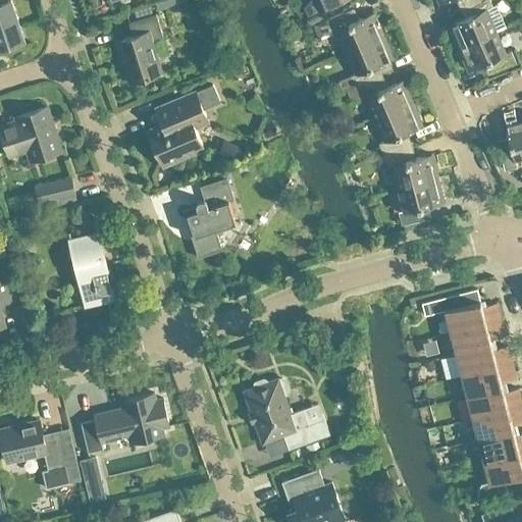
[(0,45),(24,38),(11,0),(7,0),(0,2),(0,45)]
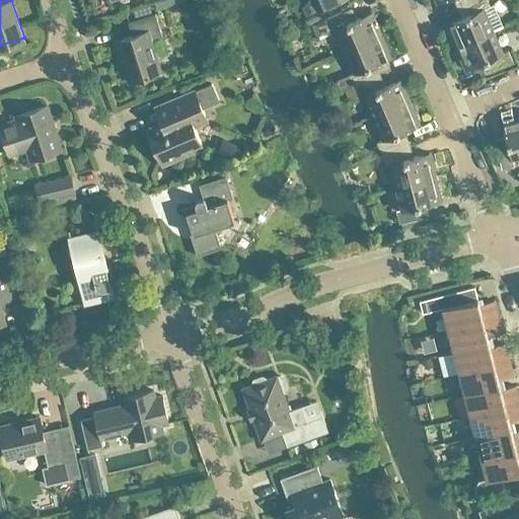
[(164,0),(162,0),(153,3),(155,10),(166,7),(164,0)]
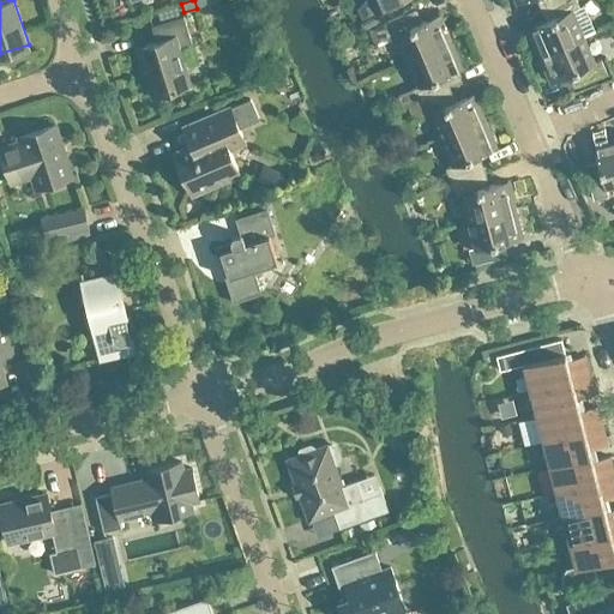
[(365,0),(359,7),(362,16),(398,0),(365,0)]
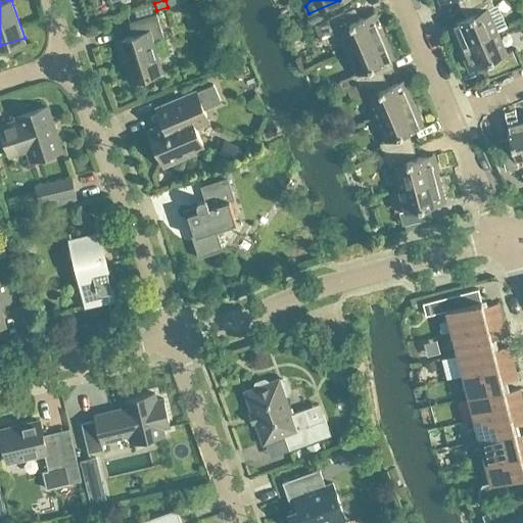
[(459,46),(497,30),(487,8),(493,5),(490,0),(474,0),(464,4),(469,15),(449,24),(459,46)]
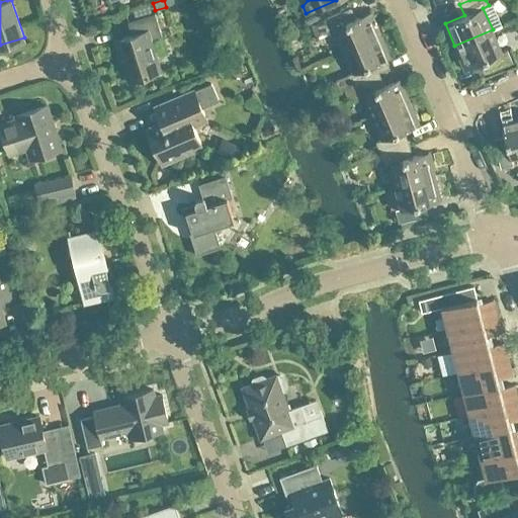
[(381,33),(371,11),(352,19),(347,8),(316,22),(321,33),(334,28),(343,50),(381,33)]
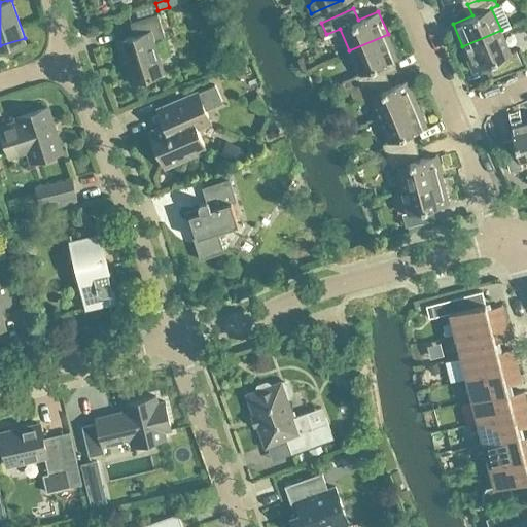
[(326,9),(309,18),(312,24),(329,15),(326,9)]
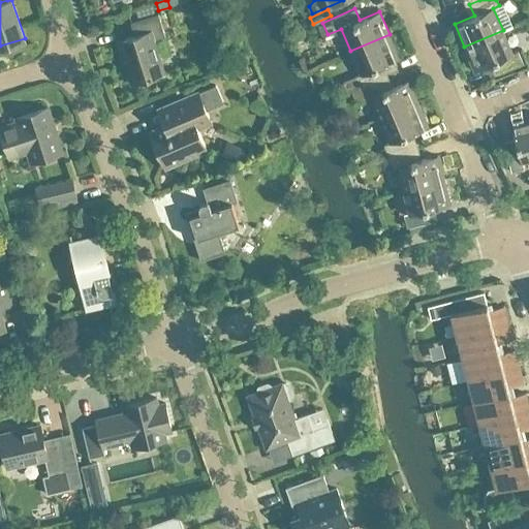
[(164,72),(154,39),(165,36),(158,13),(130,22),(134,35),(118,40),(131,83),(164,72)]
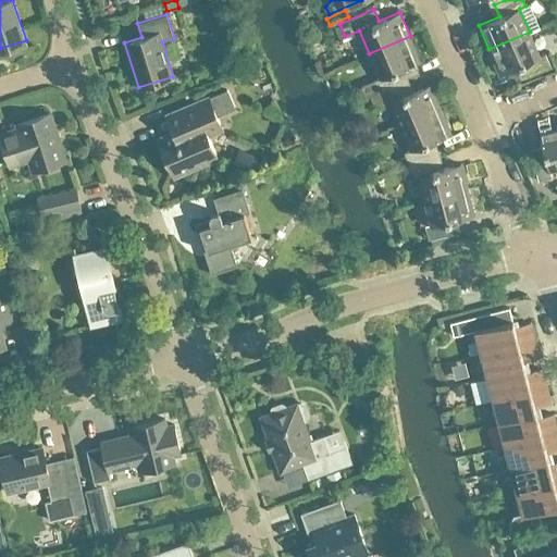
[(339,24),(334,26),(339,38),(345,36),(339,24)]
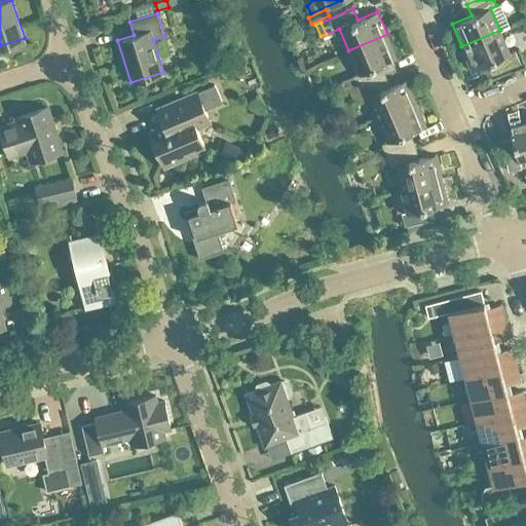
[(510,52),(500,30),(461,46),(472,70),(491,62),(496,73),(520,62),(515,50),(510,52)]
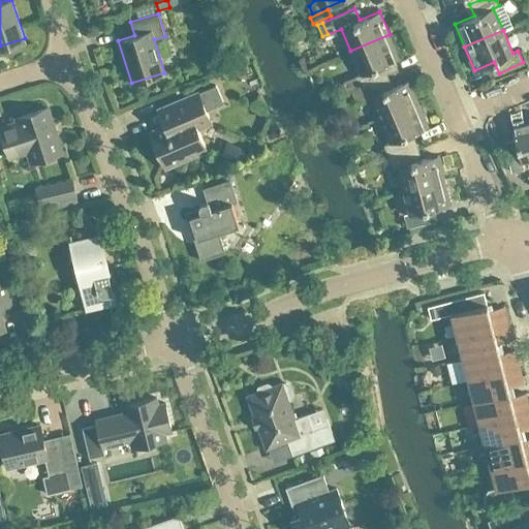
[(399,58),(390,34),(350,51),(361,73),(343,81),(348,92),(352,91),(360,88),(384,78),(379,66),(399,58)]
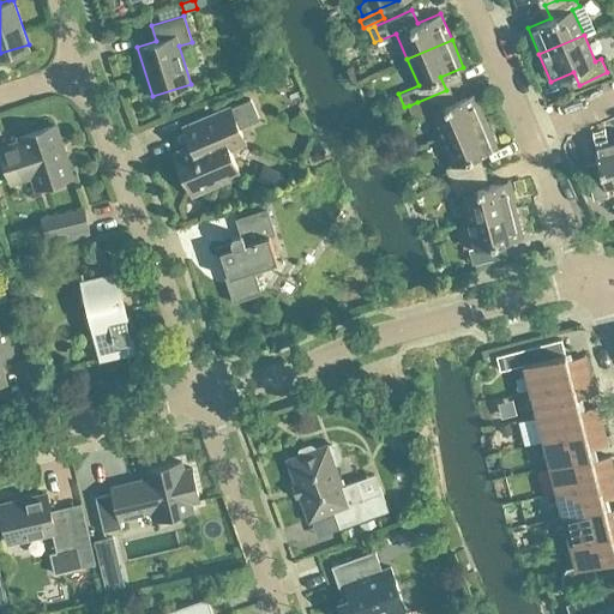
[(486,120),(474,92),(451,102),(446,90),(417,102),(409,106),(415,119),(429,113),(441,138),(486,120)]
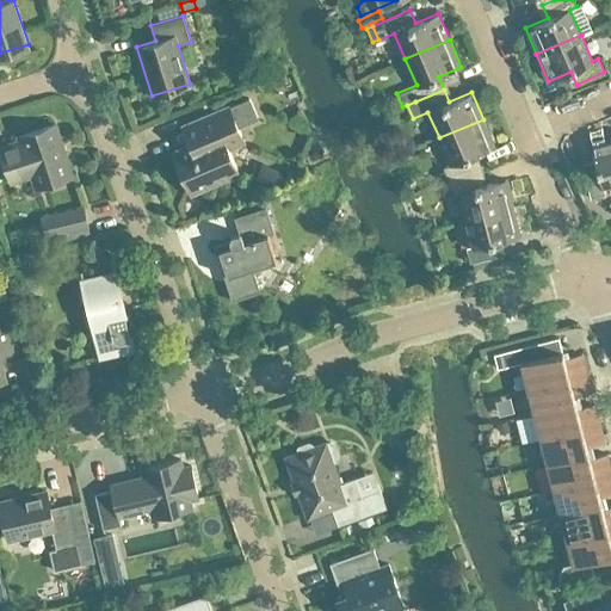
[(244,140),(239,127),(259,118),(250,98),(183,127),(191,144),(173,153),(179,167),(184,168),(193,191),(239,172),(228,147),(244,140)]
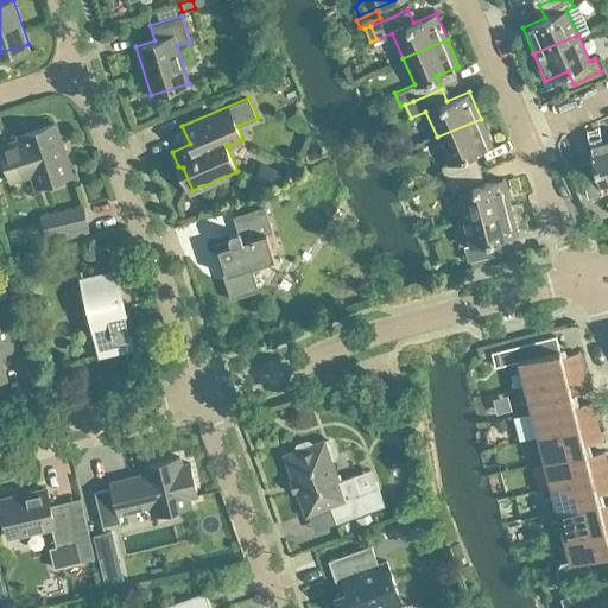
[(469,154),(492,145),(481,119),(437,137),(448,163),(441,166),(447,179),(475,169),(469,154)]
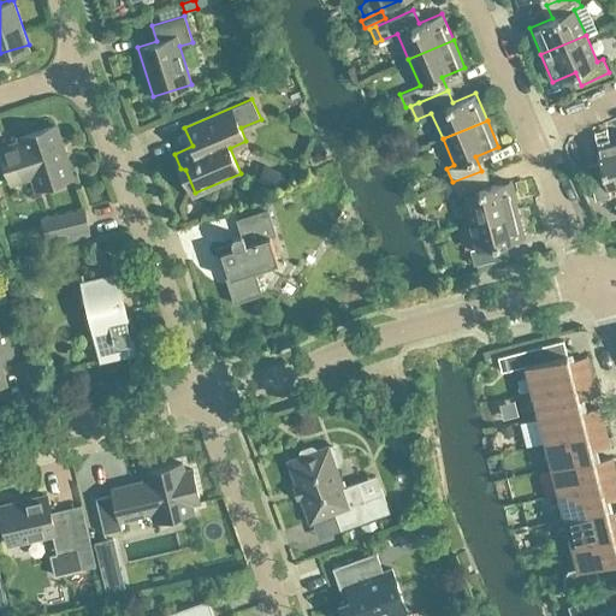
[(72,177),(55,125),(0,142),(0,155),(10,185),(33,178),(36,189),(72,177)]
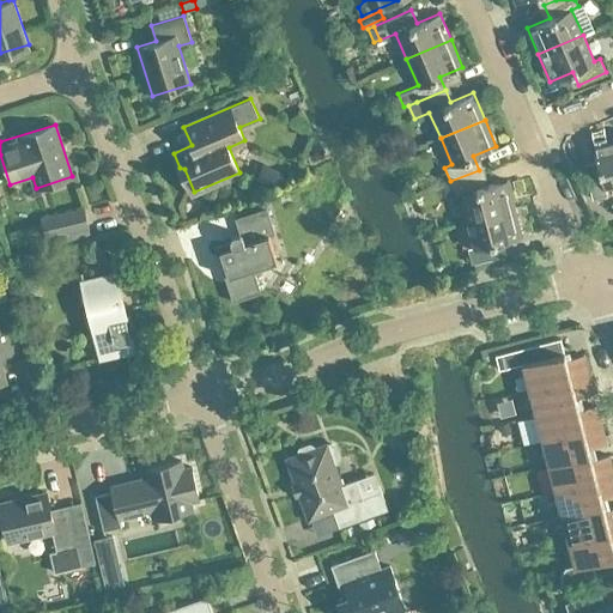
[(612,186),(612,135),(593,141),(599,165),(586,169),(593,199),(607,195),(606,188),(612,186)]
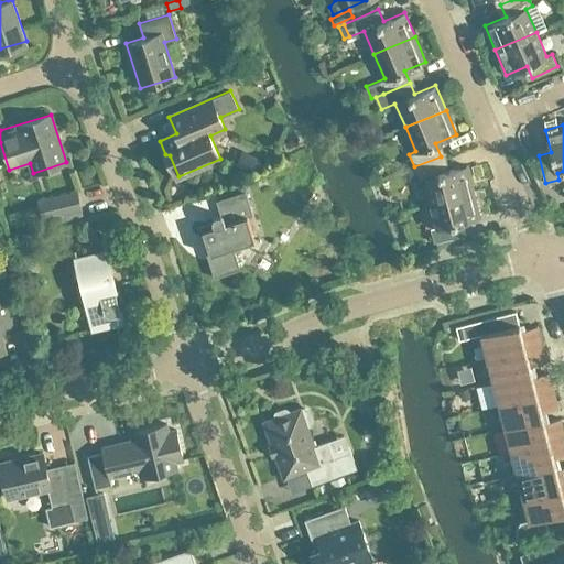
[(250,154),(242,172),(251,176),(260,159),(250,154)]
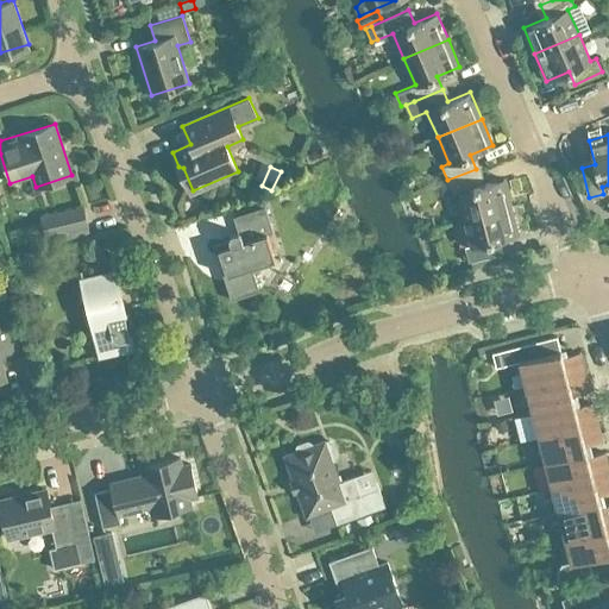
[(512,207),(504,179),(481,184),(476,169),(447,180),(451,193),(458,192),(465,219),(512,207)]
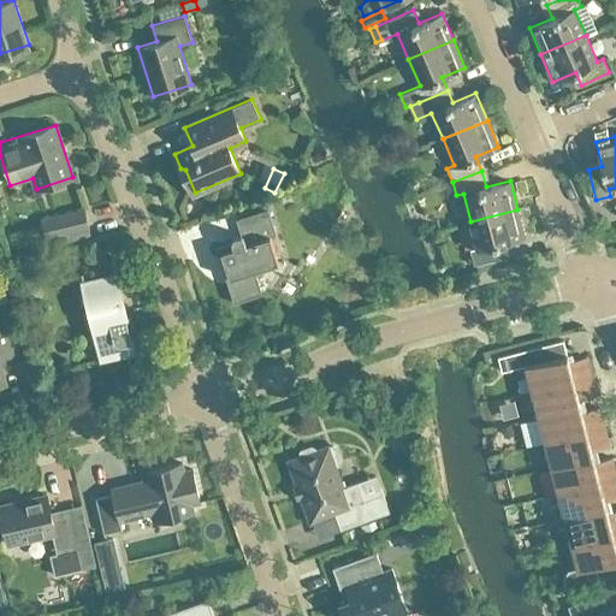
[(89,227),(84,208),(42,219),(47,238),(89,227)]
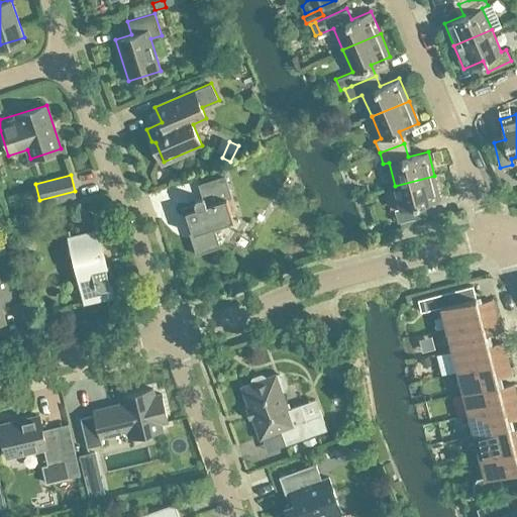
[(233,220),(227,198),(232,197),(225,175),(198,184),(202,196),(201,196),(200,196),(198,196),(197,196),(196,197),(196,198),(195,199),(195,200),(195,202),(195,203),(181,207),(196,254),(220,246),(214,226),(233,220)]
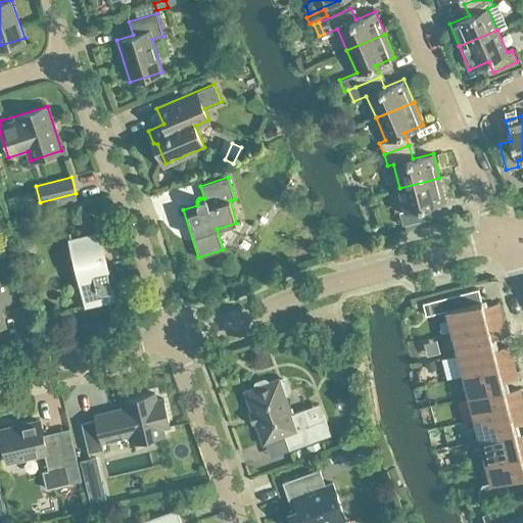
[(445,201),(439,178),(399,188),(406,210),(399,212),(402,225),(428,219),(425,207),(445,201)]
